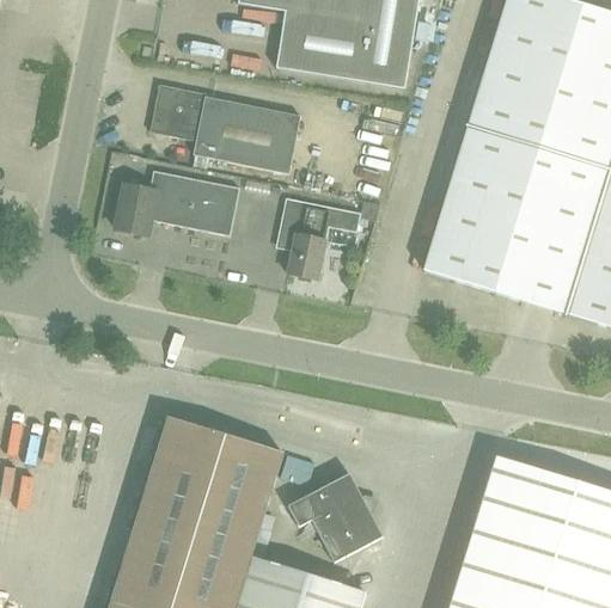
[(237,0),(237,2),(283,10),(275,67),(403,87),(417,0),(237,0)]
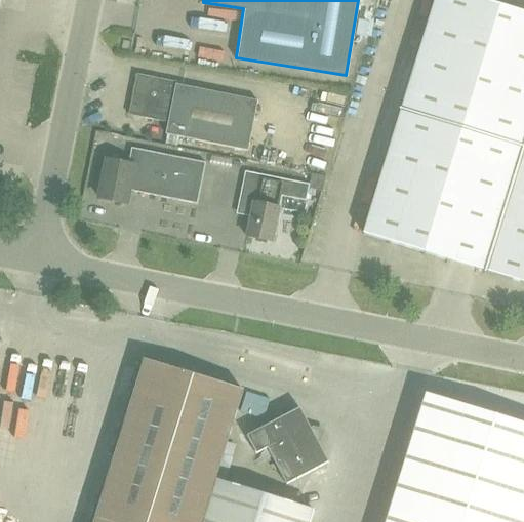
[(523,10),(488,0),(433,0),(362,231),(523,280),(523,10)]
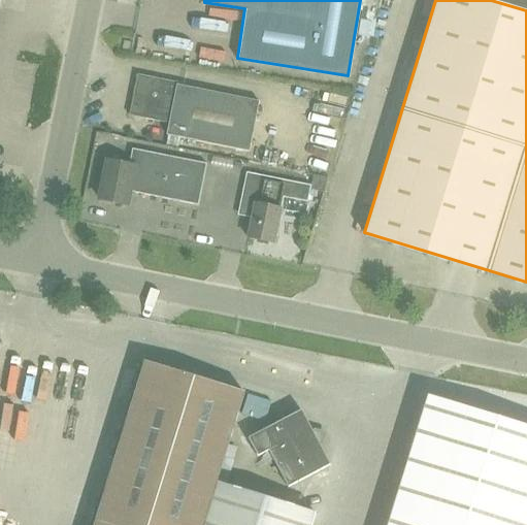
[(136,72),(129,112),(168,121),(166,132),(249,150),(258,99),(183,84),(184,81),(136,72)]
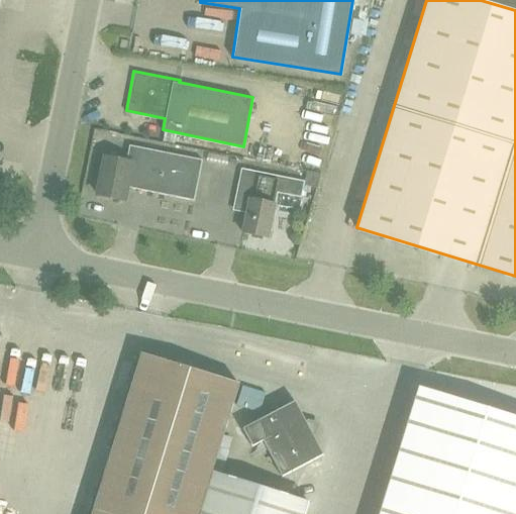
[(97,193),(123,198),(126,185),(194,198),(202,158),(128,143),(125,160),(104,156),(97,193)]
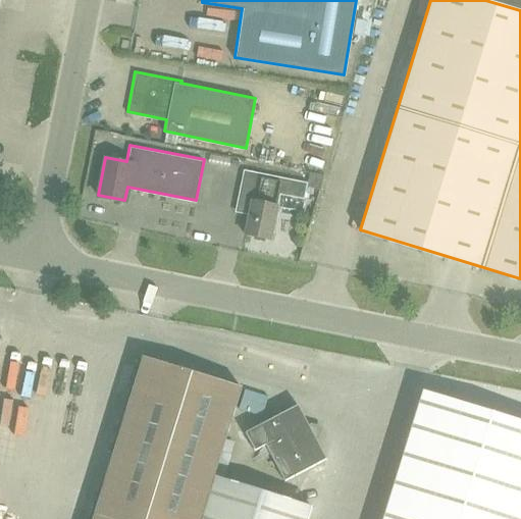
[(243,167),(238,191),(252,193),(244,232),(270,238),(279,192),(303,197),(307,180),(243,167)]
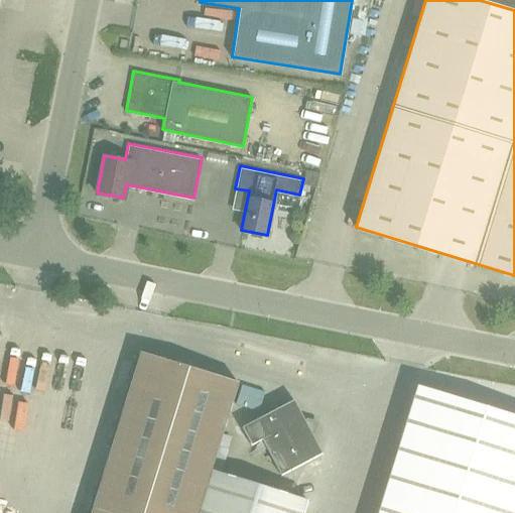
[(302,512),(307,499),(211,469),(238,381),(140,351),(92,507),(90,512),(302,512)]
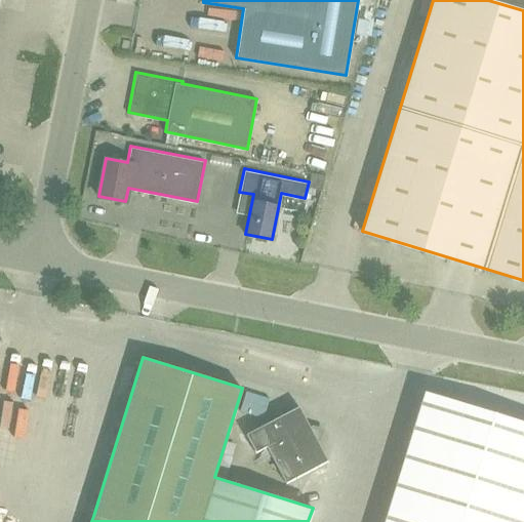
[(384,521),(523,521),(523,422),(425,392),(410,439),(384,521)]
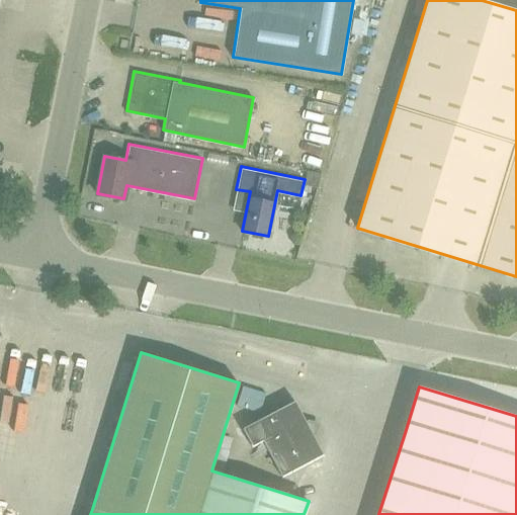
[(281,476),(323,453),(294,400),(243,427),(252,445),(262,439),(281,476)]
